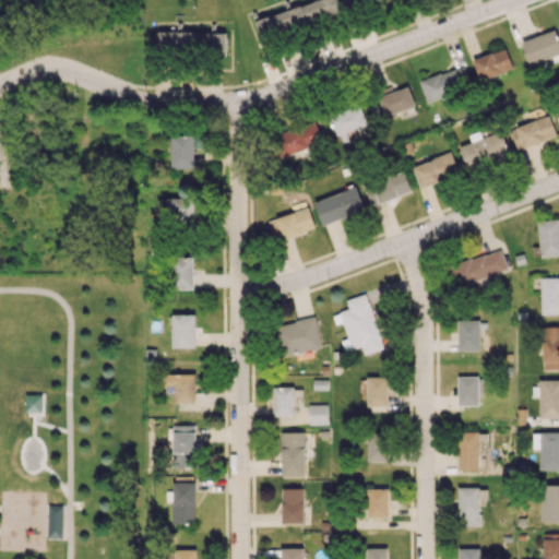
[(316,0),(254,19),(260,37),(321,19),(321,22),(372,7),(370,0),(316,0)]
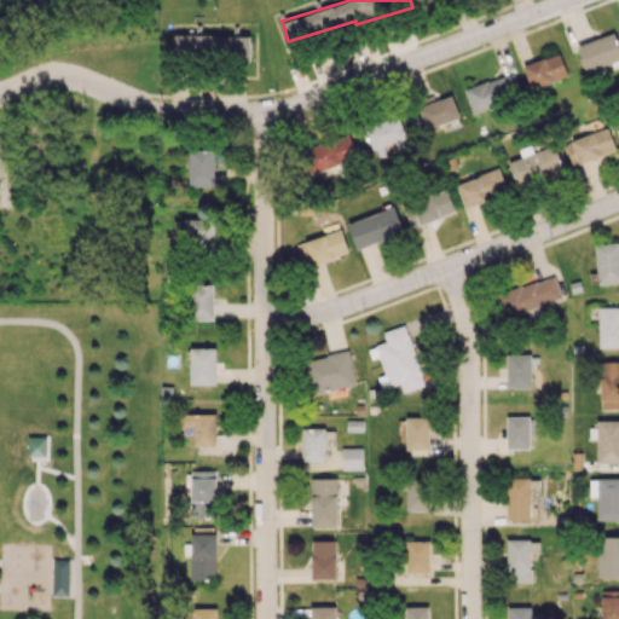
[(586,73),(618,58),(618,46),(613,33),(577,47),(586,73)]
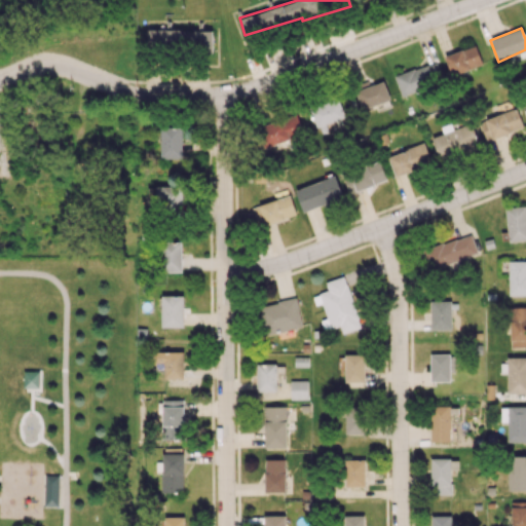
[(213,49),(213,30),(148,29),(148,48),(213,49)]
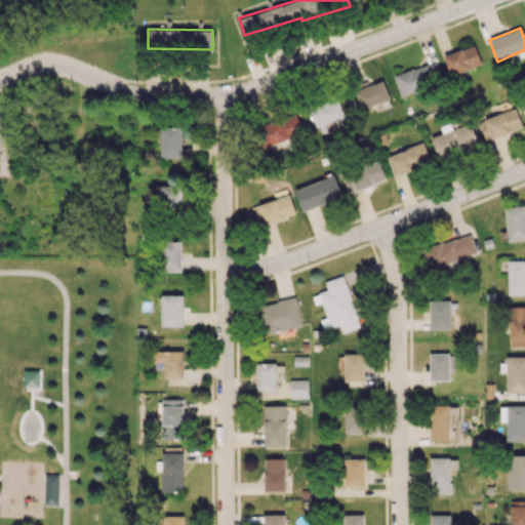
[(450,76),(481,65),(474,45),(443,56),(450,76)]
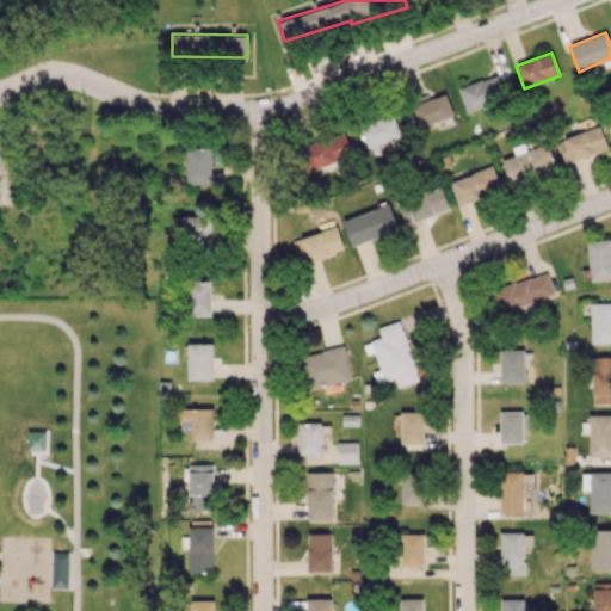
[(467,111),(514,94),(506,71),(458,88),(467,111)]
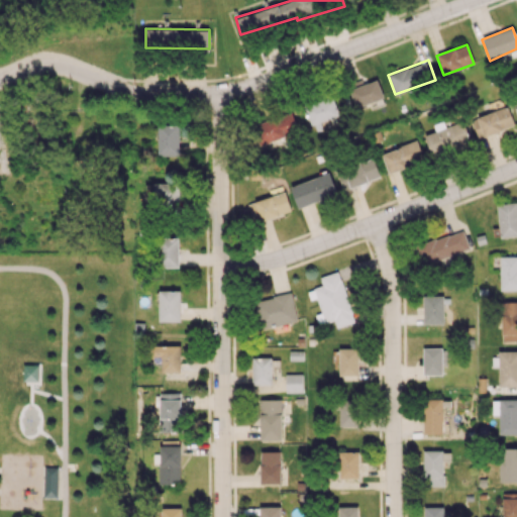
[(354,107),(383,101),(379,81),(350,87),(354,107)]
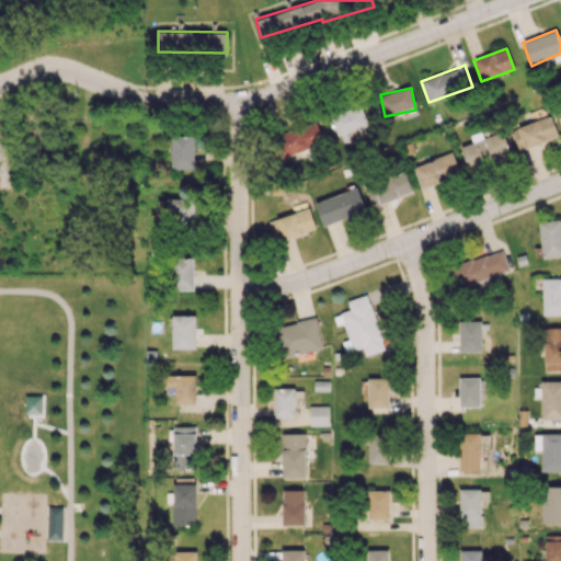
[(331,113),(336,135),(367,127),(362,105),(331,113)]
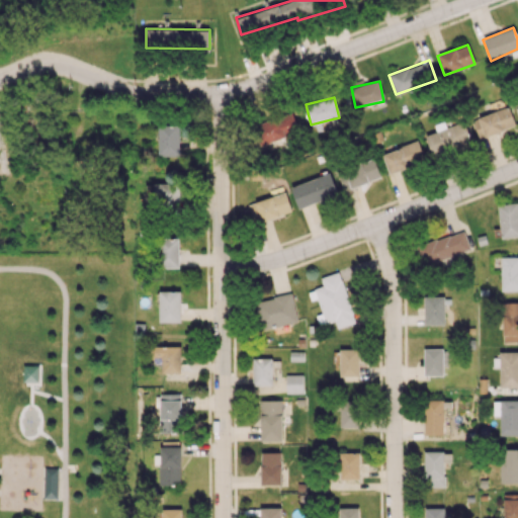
[(515,126),(510,107),(471,118),(478,138),(515,126)]
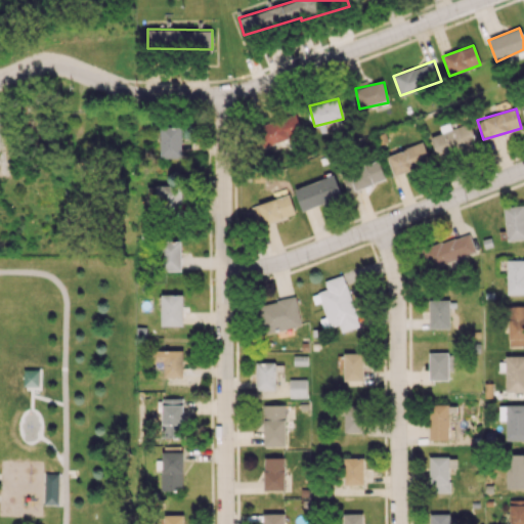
[(257,128),(264,146),(302,132),(295,114),(257,128)]
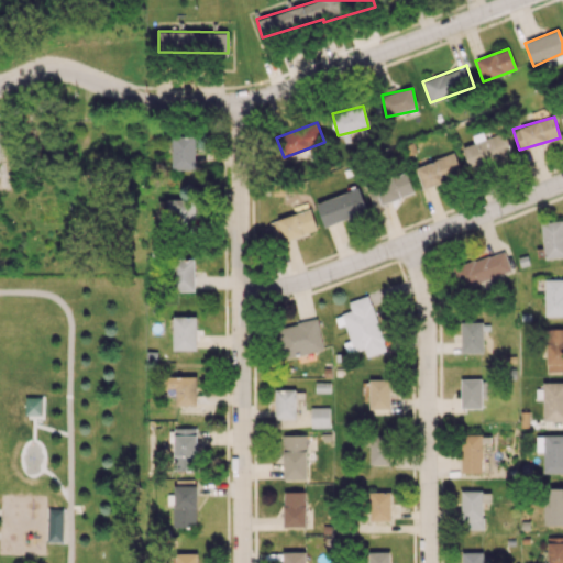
[(462,146),(470,169),(512,156),(505,132),(462,146)]
